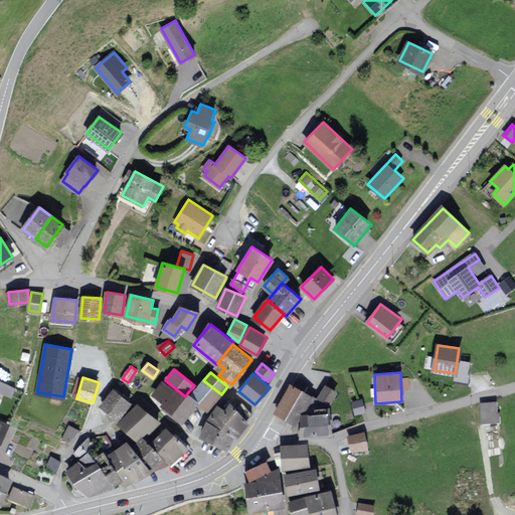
[(16,387),(0,380),(0,392),(12,397),(16,387)]
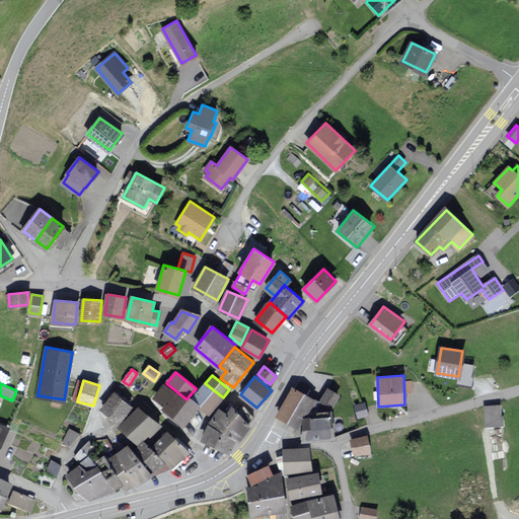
[(163,409),(184,425),(200,405),(192,399),(189,396),(187,399),(166,383),(154,397),(165,405),(163,409)]
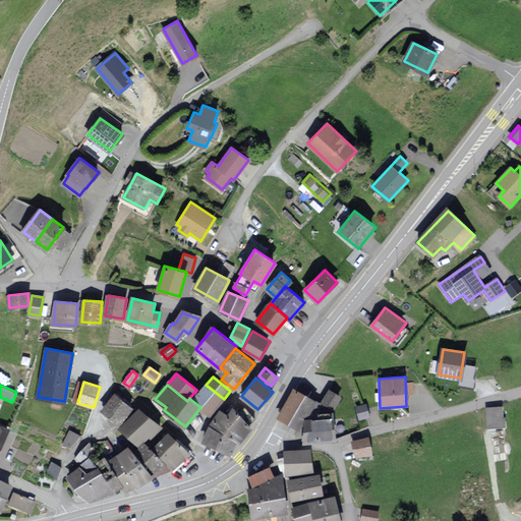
[(224,399),(206,385),(192,401),(200,407),(211,415),(224,399)]
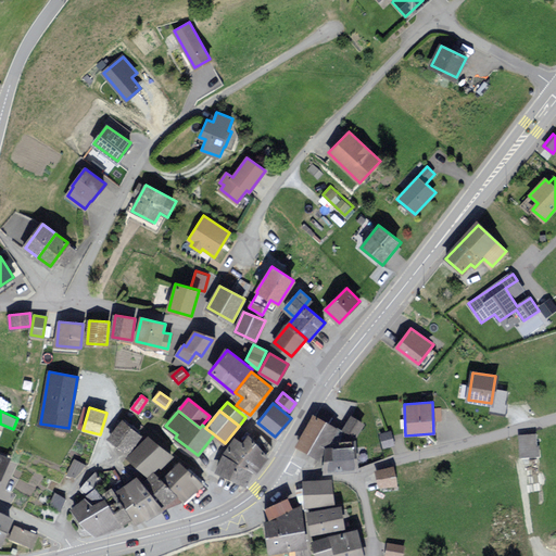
[(329,441),(355,439),(364,422),(352,416),(342,432),(314,416),(298,445),(320,457),(329,441)]
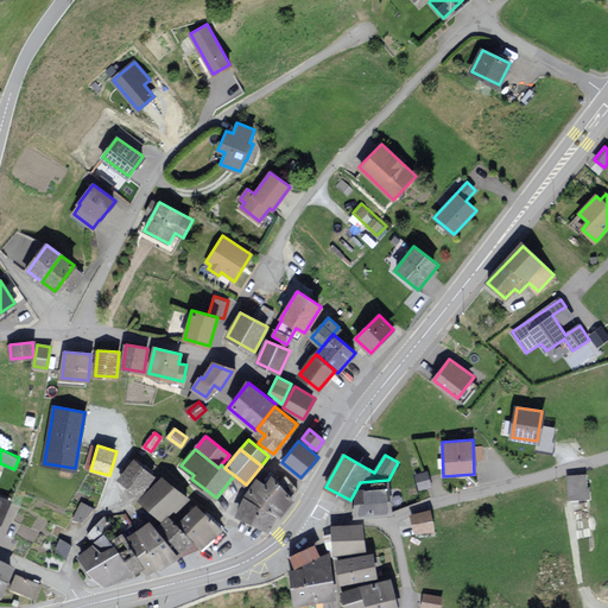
[(154,476),(135,460),(118,479),(137,496),(154,476)]
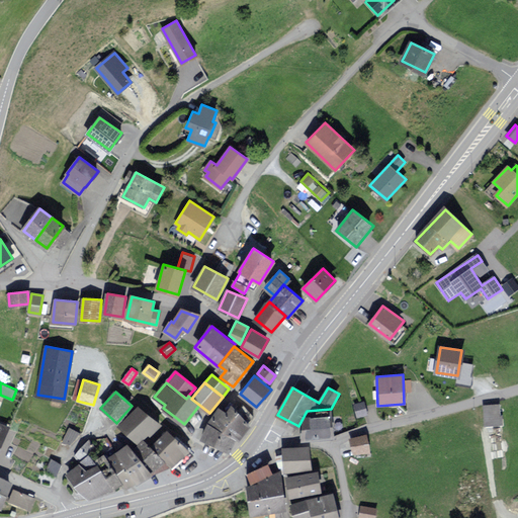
[(364,402),(355,405),(358,416),(367,414),(364,402)]
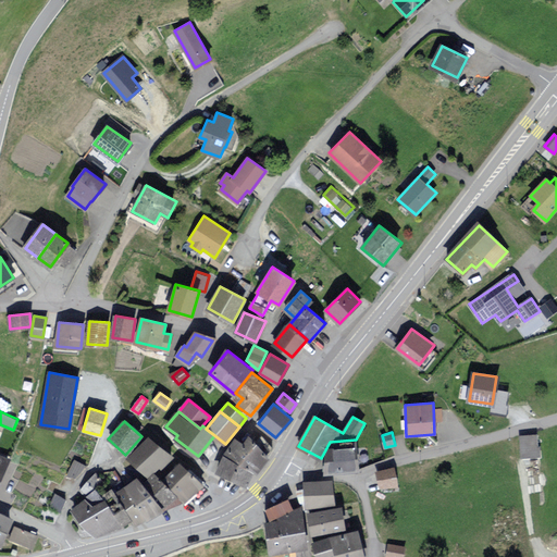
[(537,434),(519,435),(520,458),(539,457),(537,434)]
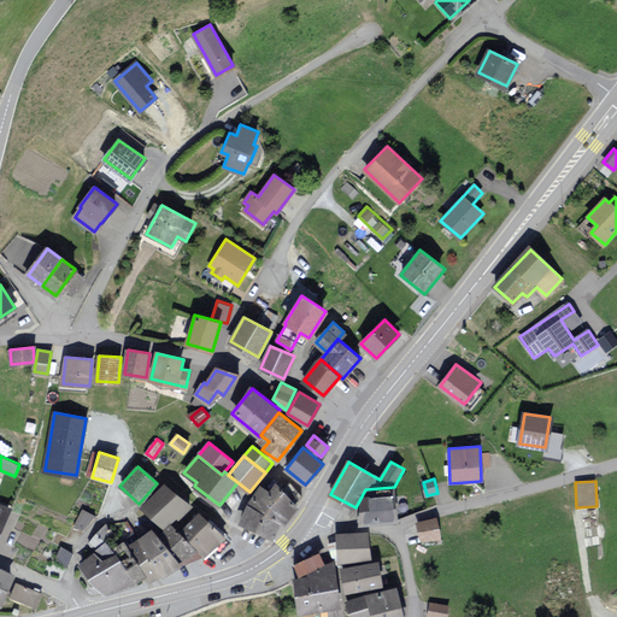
[(191,506),(164,482),(141,506),(165,528),(177,516),(180,518),(191,506)]
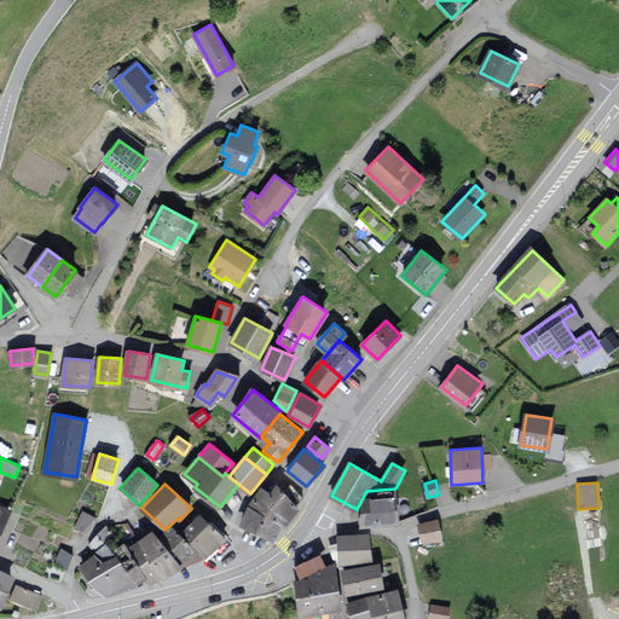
[(261,487),(250,504),(268,515),(283,492),(275,487),(270,493),(261,487)]
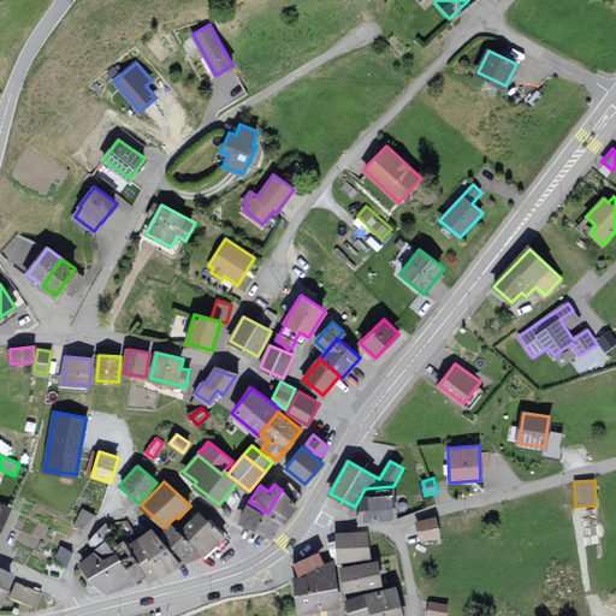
[(369,495),(363,495),(365,520),(392,519),(390,495),(394,495),(392,489),(369,490),(369,495)]
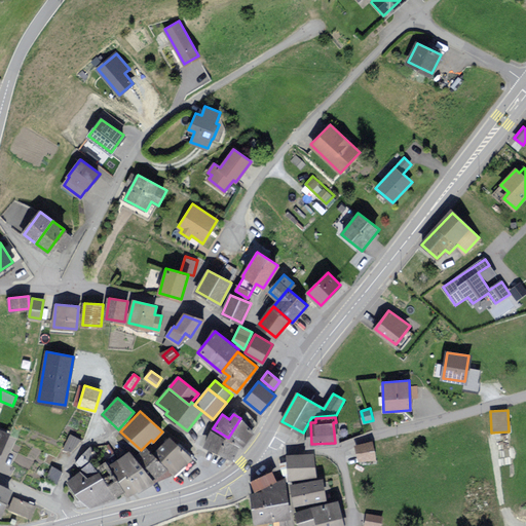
[(240,418),(228,438),(241,447),(251,433),(245,428),(248,423),(240,418)]
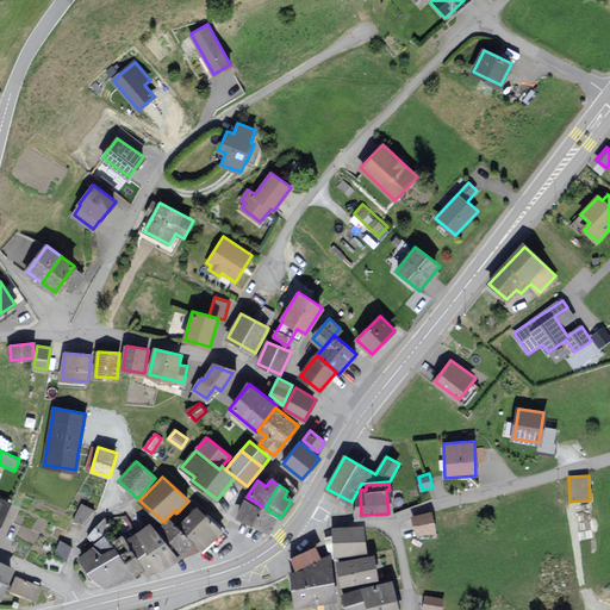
[(280,518),(265,508),(247,497),(236,512),(269,534),(280,518)]
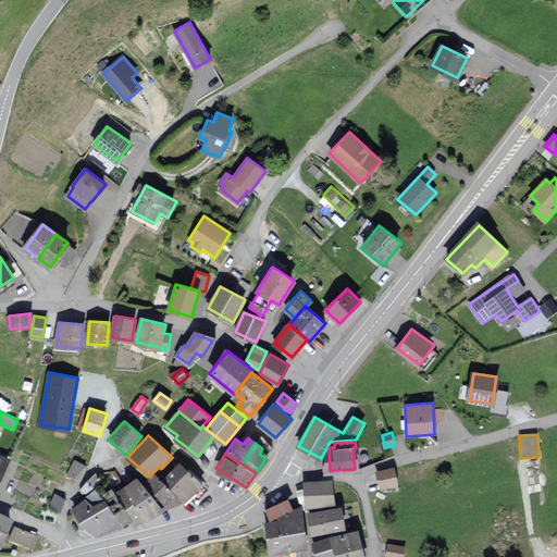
[(75,459),(67,474),(76,479),(87,466),(75,459)]
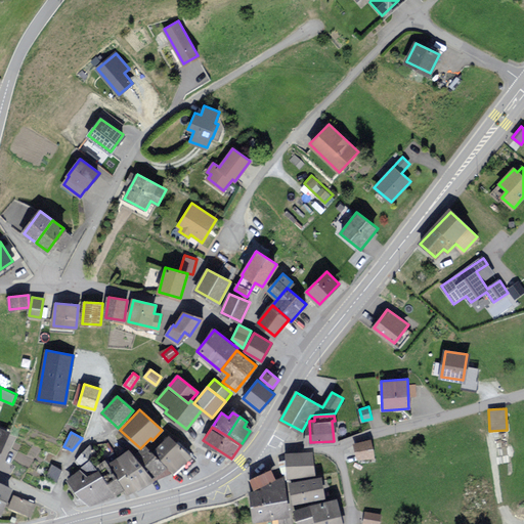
[(183,463),(189,456),(170,435),(164,441),(183,463)]
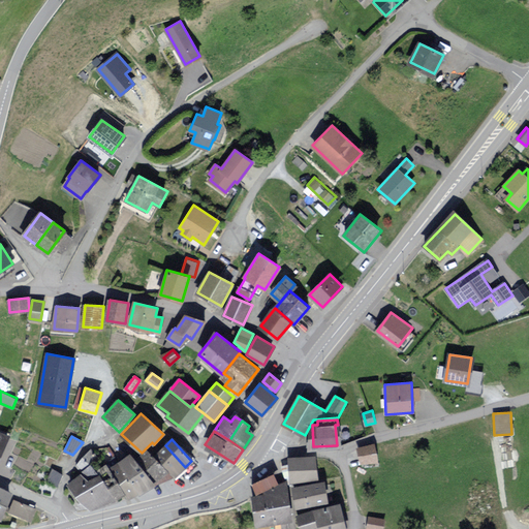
[(156,454),(176,475),(185,467),(165,445),(156,454)]
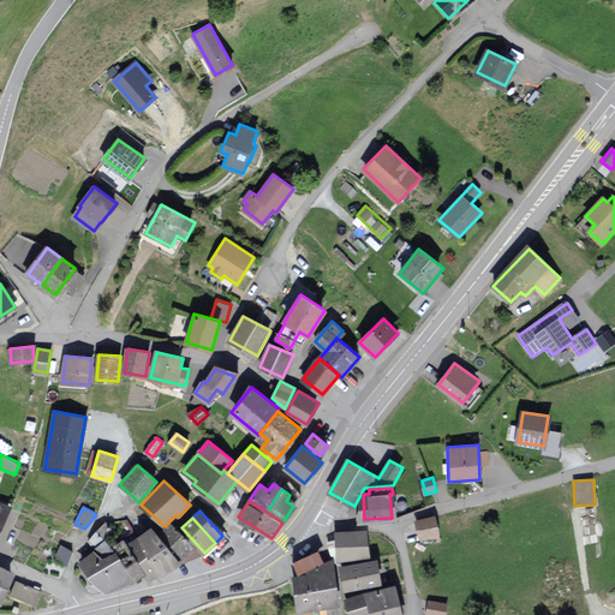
[(437,535),(435,519),(418,521),(419,537),(437,535)]
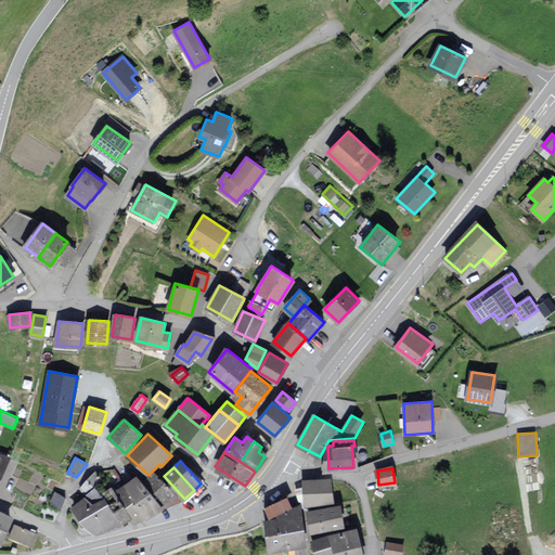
[(173,494),(155,472),(144,480),(163,503),(173,494)]
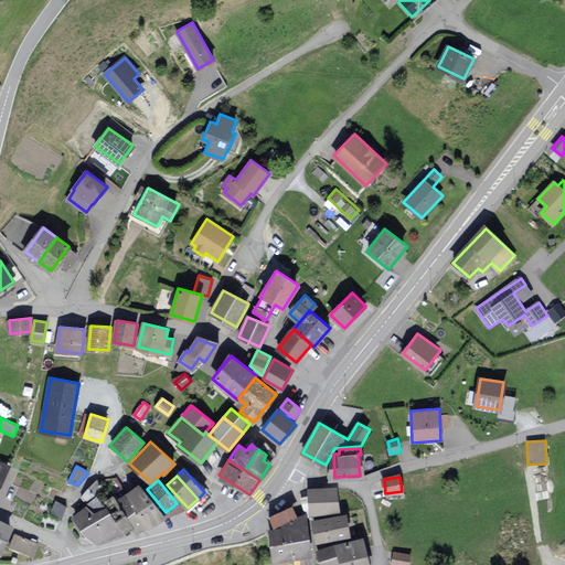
[(102,487),(96,482),(82,497),(86,501),(102,487)]
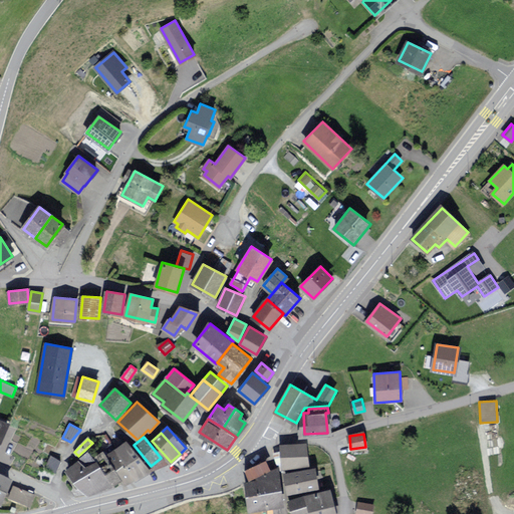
[(127,440),(114,449),(135,477),(136,479),(149,471),(127,440)]
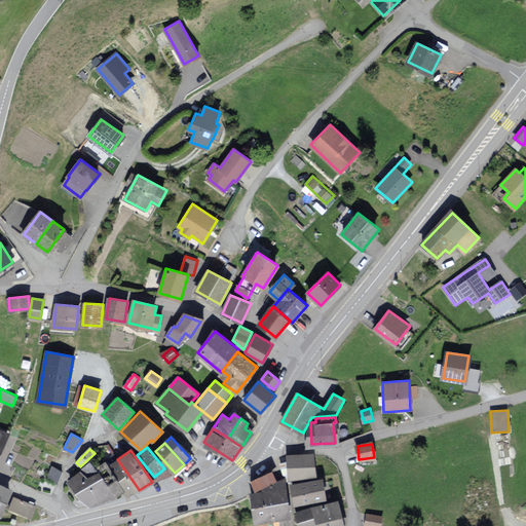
[(312,454),(288,456),(290,479),(314,477),(312,454)]
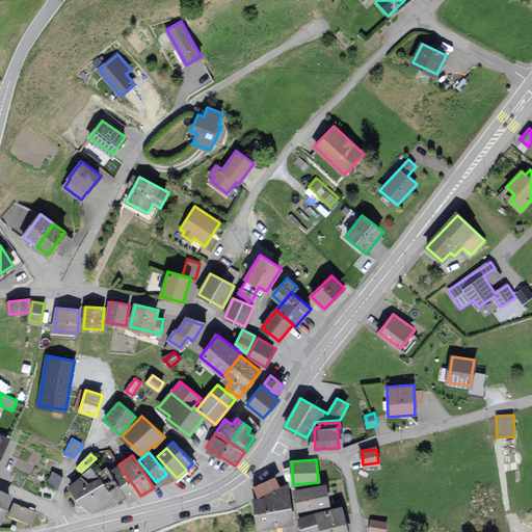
[(110,470),(118,482),(126,494),(130,500),(139,494),(118,464),(110,470)]
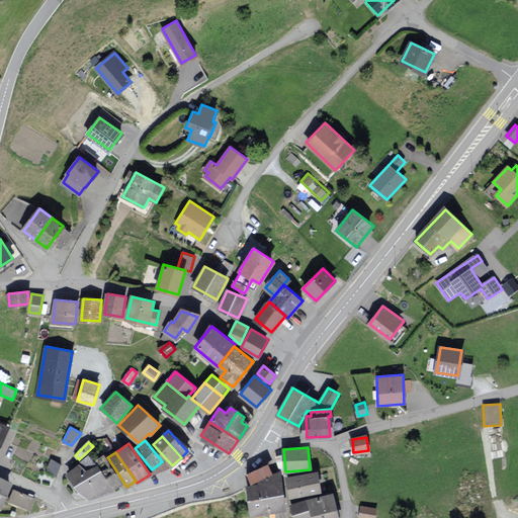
[(80,464),(86,472),(96,465),(90,455),(79,462),(80,464)]
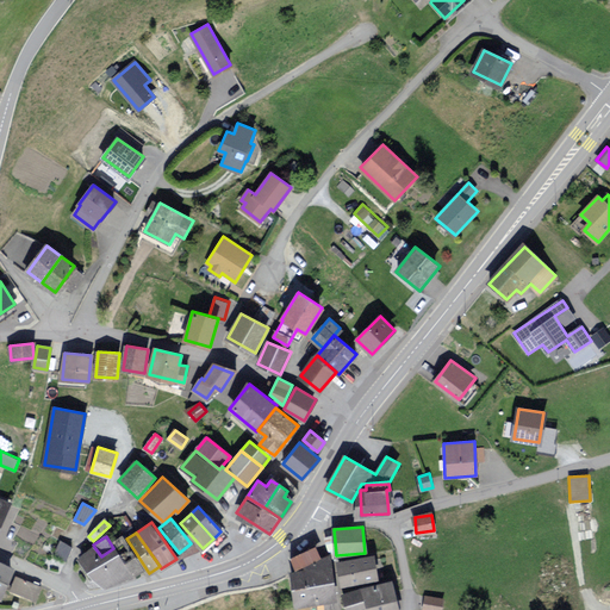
[(67,560),(73,547),(61,542),(55,555),(67,560)]
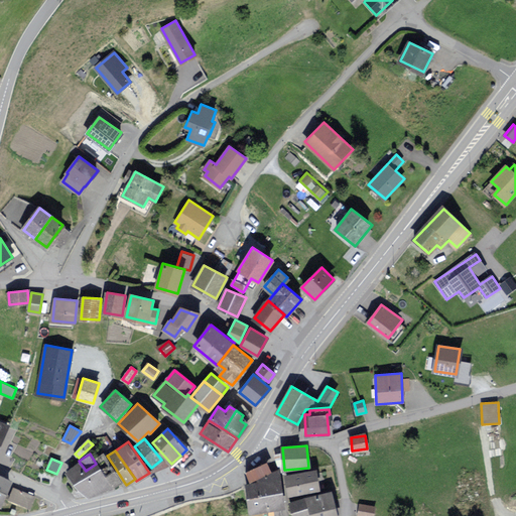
[(89,498),(113,485),(105,474),(97,463),(96,464),(86,471),(80,463),(69,470),(89,498)]
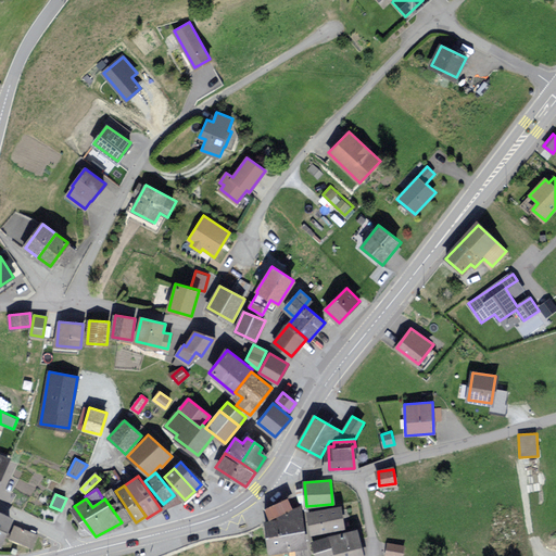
[(286,498),(266,508),(270,517),(290,507),(286,498)]
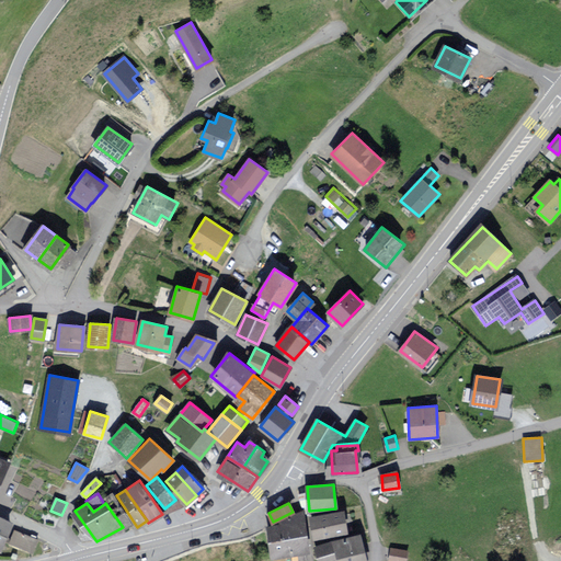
[(123,527),(133,521),(125,508),(114,515),(123,527)]
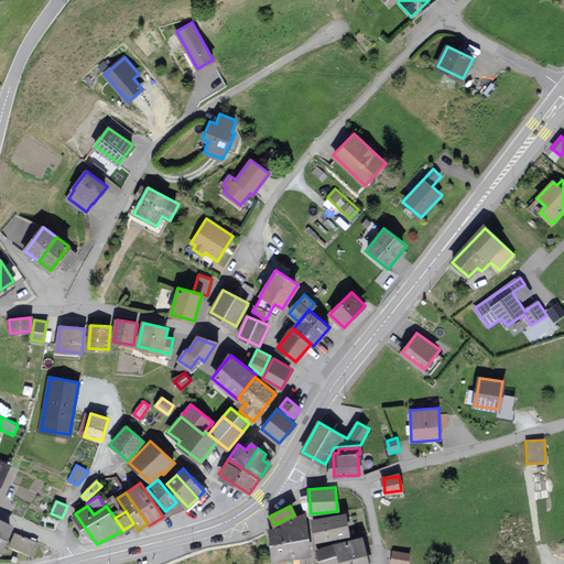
[(271,543),(308,538),(305,514),(282,524),(283,528),(269,530),(271,543)]
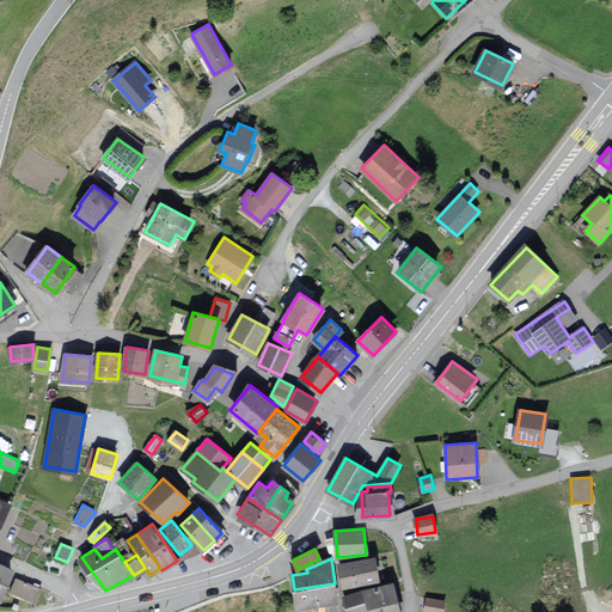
[(374,558),(340,564),(343,587),(378,580),(374,558)]
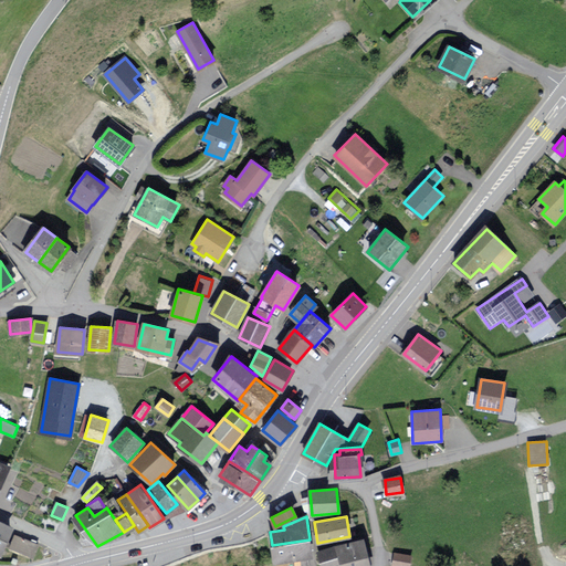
[(0,553),(12,527),(0,522),(0,553)]
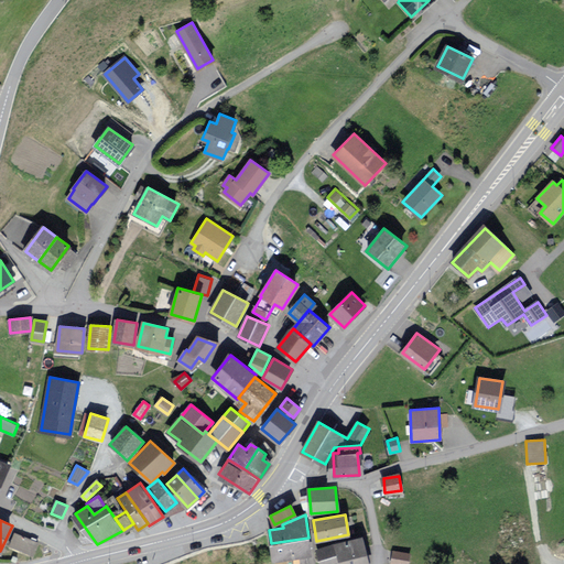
[(36,542),(15,533),(11,545),(32,553),(36,542)]
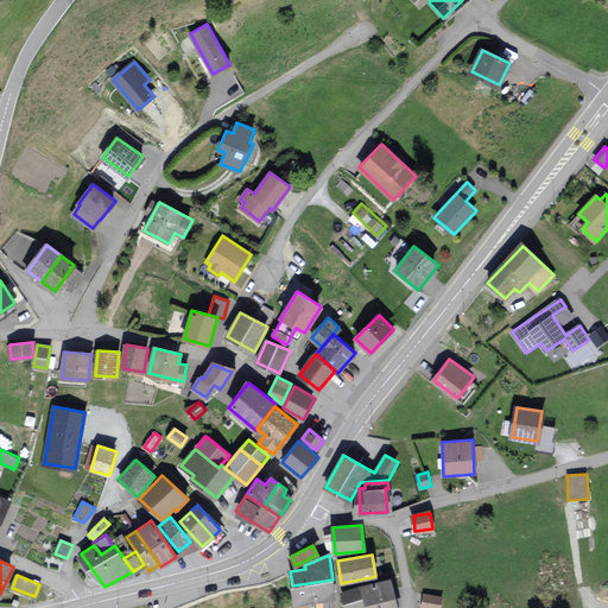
[(335,597),(333,580),(292,586),(295,603),(335,597)]
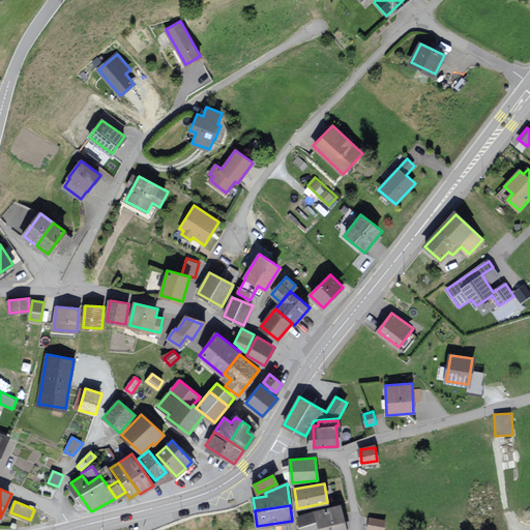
[(346,529),(340,505),(298,517),(301,529),(346,529)]
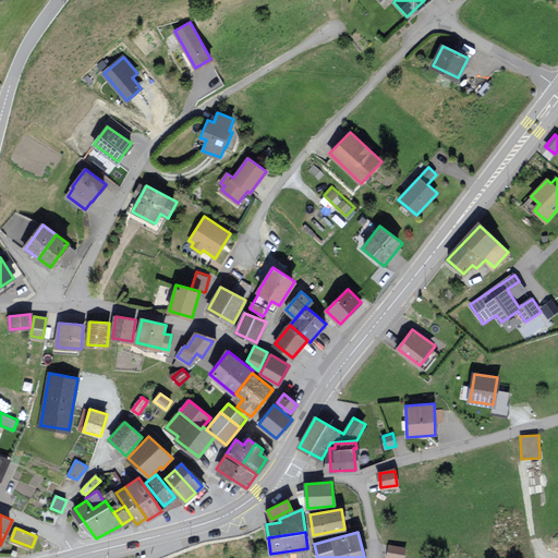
[(403,557),(407,550),(390,546),(387,556),(398,557),(403,557)]
